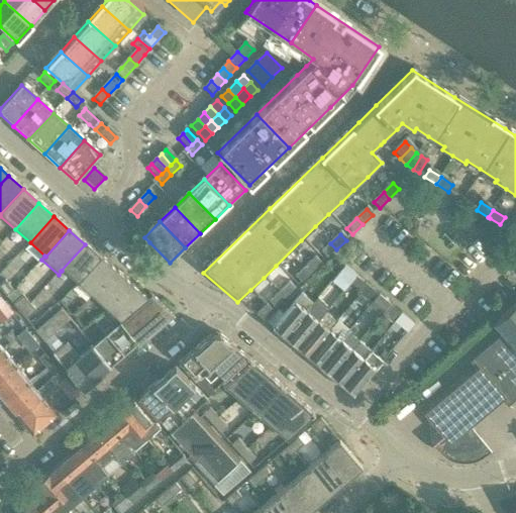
[(320,253),(326,260),(336,249),(330,243),(320,253)]
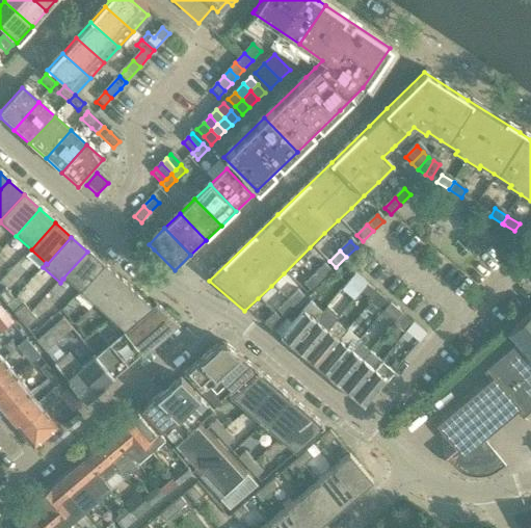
[(63,279),(79,293),(103,266),(87,252),(62,279),(63,279)]
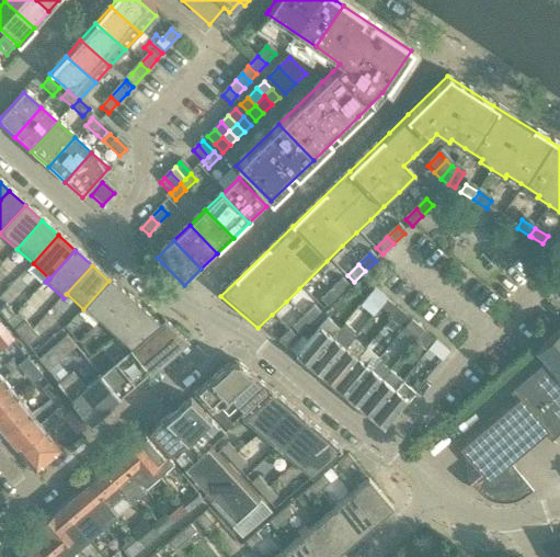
[(83,309),(100,324),(125,295),(109,281),(83,309)]
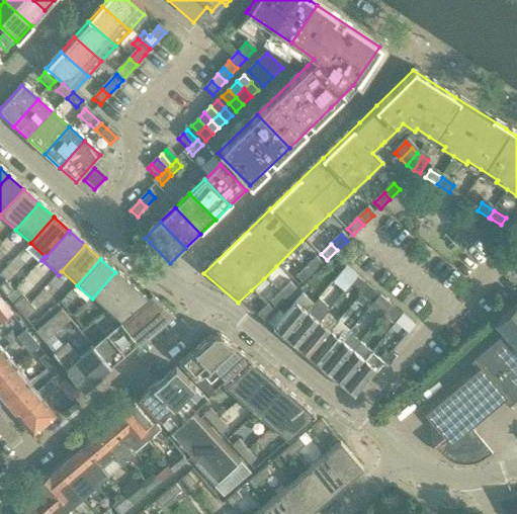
[(315,260),(305,269),(311,275),(321,266),(315,260)]
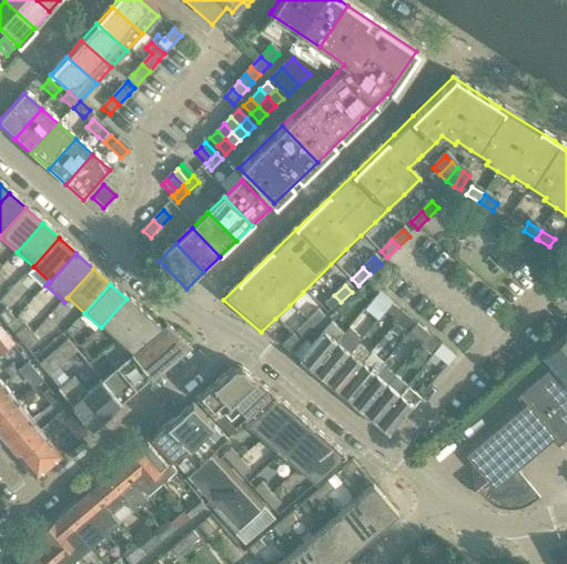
[(334,295),(323,306),(330,313),(341,302),(334,295)]
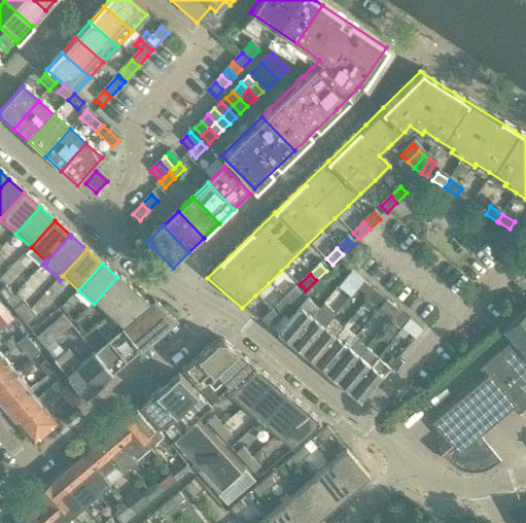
[(350,299),(356,290),(362,284),(350,274),(338,288),(350,299)]
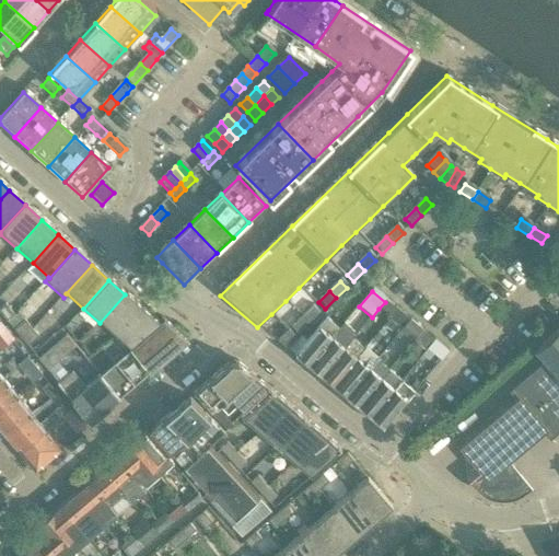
[(100,323),(116,337),(141,309),(125,294),(100,323)]
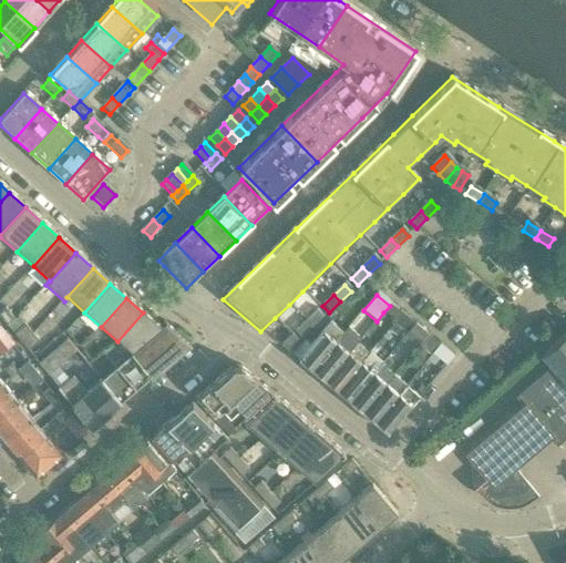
[(383,313),(394,320),(397,323),(402,316),(390,306),(383,313)]
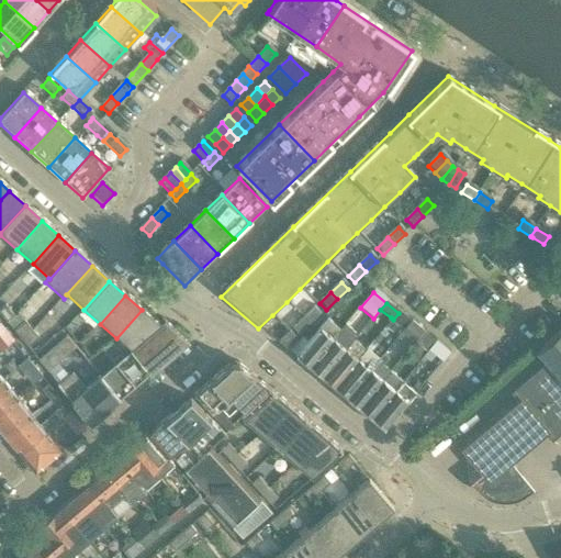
[(0,317),(7,325),(13,320),(4,309),(0,312),(0,317)]
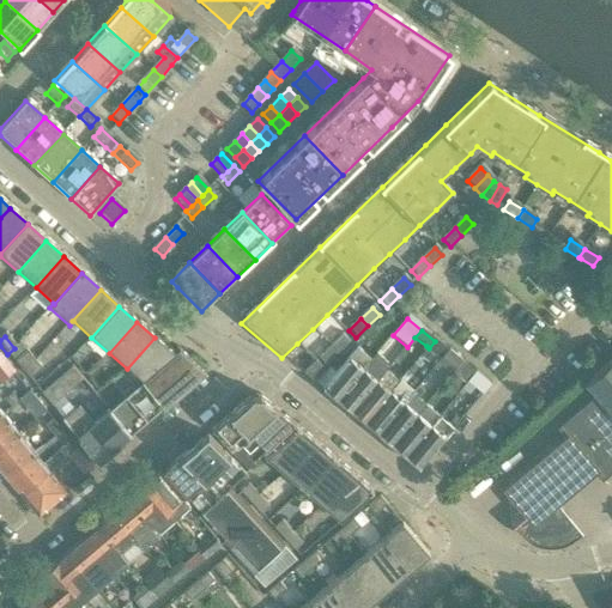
[(127,369),(141,383),(143,383),(175,356),(155,338),(127,369)]
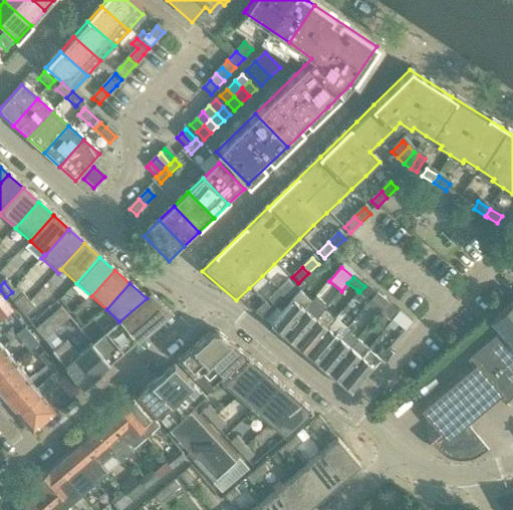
[(286,283),(277,292),(282,298),(292,289),(286,283)]
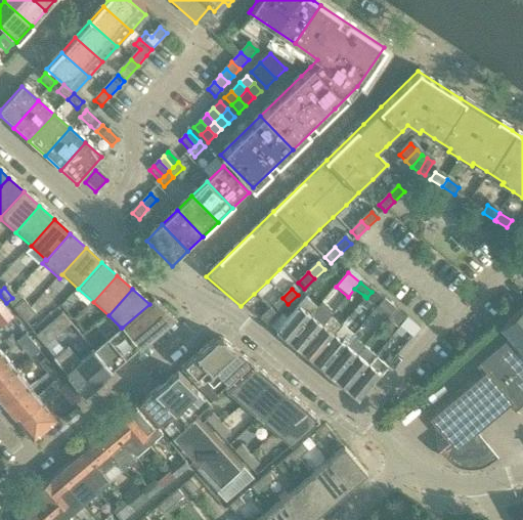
[(372,292),(366,298),(364,300),(358,307),(365,313),(372,306),(376,309),(383,301),(372,292)]
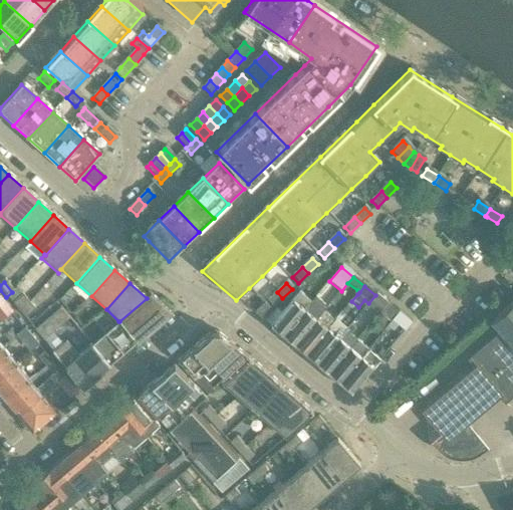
[(28,304),(22,296),(15,289),(12,292),(6,297),(18,312),(28,304)]
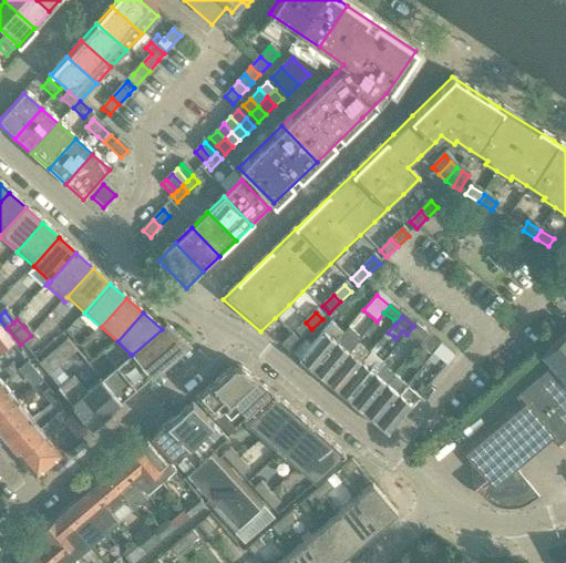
[(299,328),(295,334),(300,340),(311,329),(306,323),(299,328)]
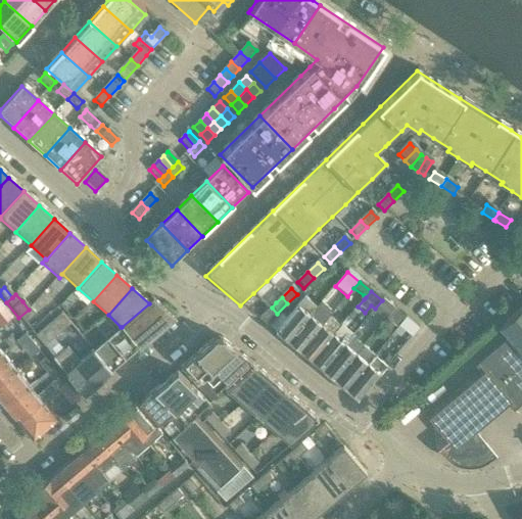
[(288,344),(316,310),(303,299),(275,333),(288,344)]
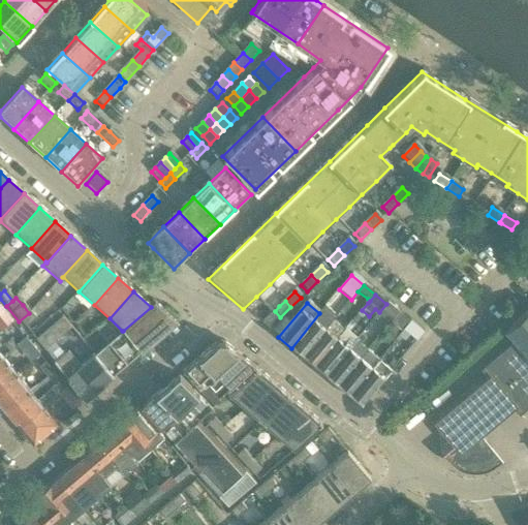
[(123,332),(109,344),(127,365),(142,353),(143,352),(152,344),(153,343),(162,335),(162,336),(163,335),(163,334),(176,323),(177,323),(154,304),(153,305),(151,307),(123,331),(122,331),(123,332)]
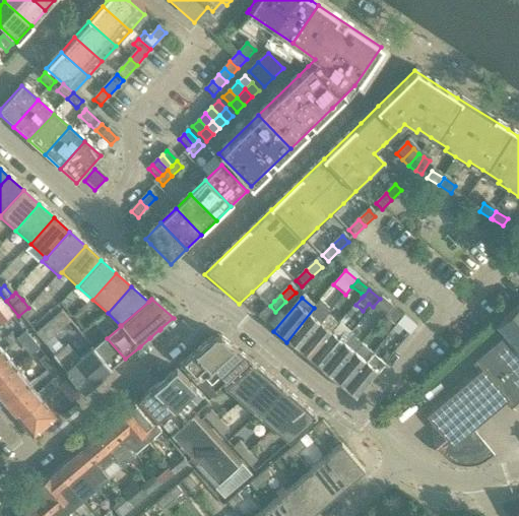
[(392,309),(380,299),(373,307),(370,311),(381,320),(382,319),(383,320),(392,309)]
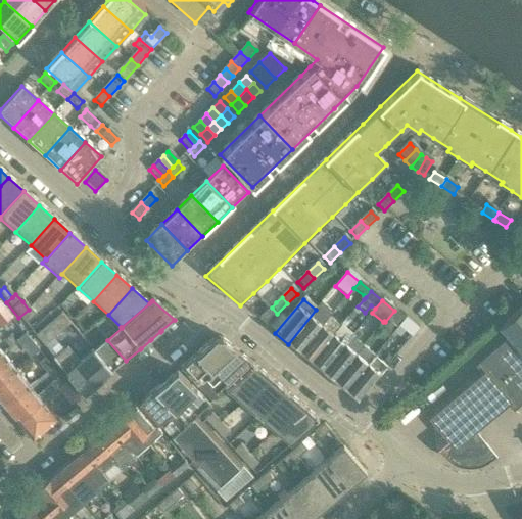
[(10,319),(0,303),(0,328),(10,319)]
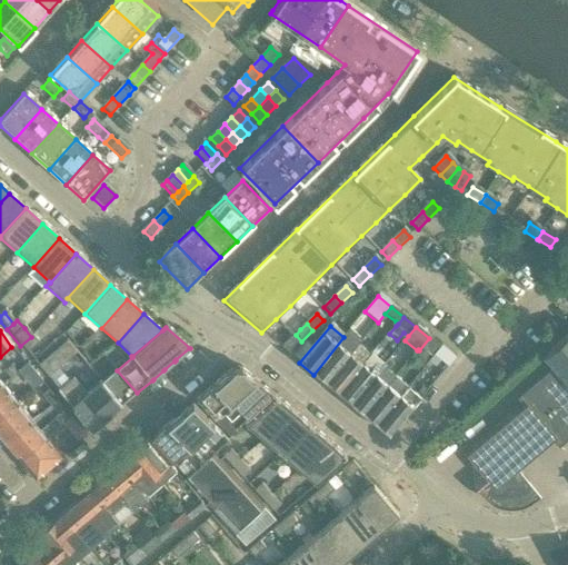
[(314,375),(326,385),(358,347),(360,345),(350,336),(347,340),(344,337),(314,375)]
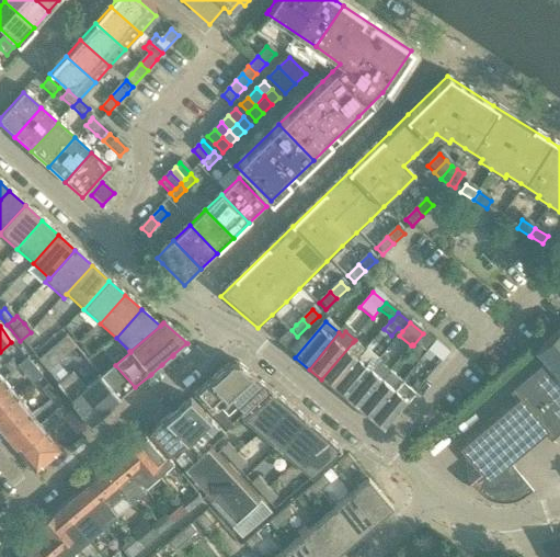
[(559,331),(535,354),(545,365),(559,383),(559,331)]
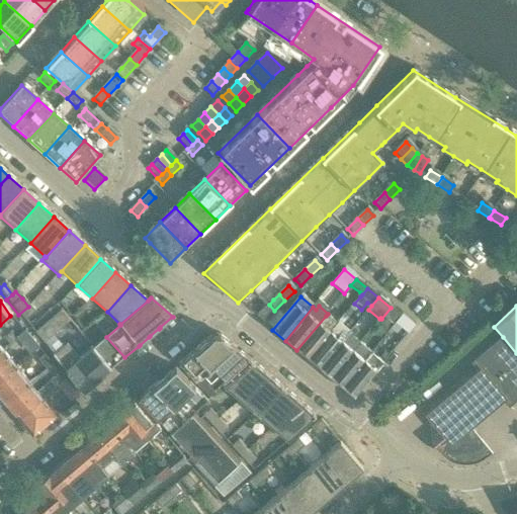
[(28,307),(18,315),(25,323),(34,314),(28,307)]
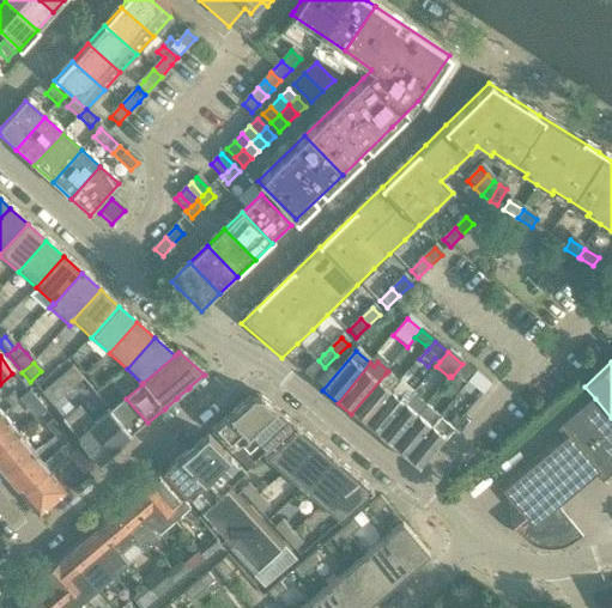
[(303,375),(310,382),(322,370),(315,363),(303,375)]
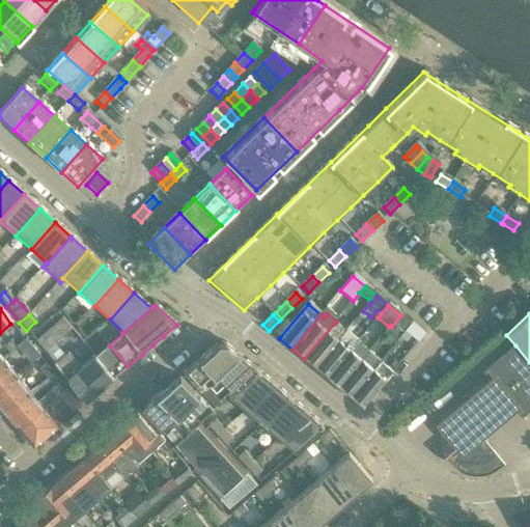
[(391,327),(402,336),(412,325),(400,315),(391,327)]
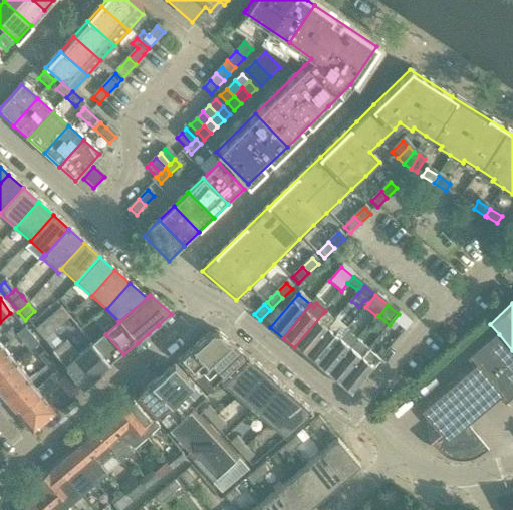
[(59,310),(51,317),(59,327),(68,320),(59,310)]
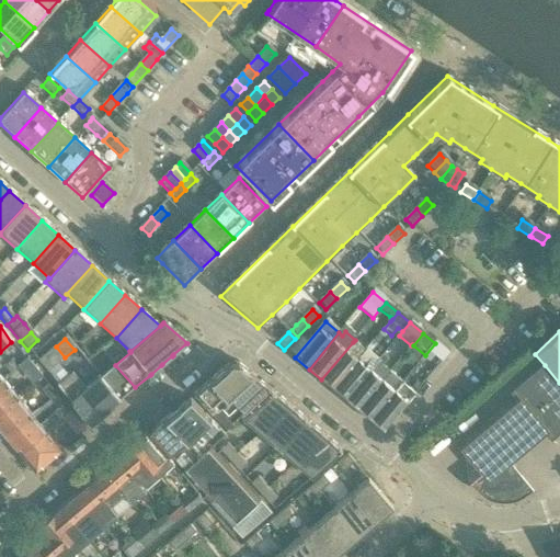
[(321,379),(334,390),(365,352),(353,342),(321,379)]
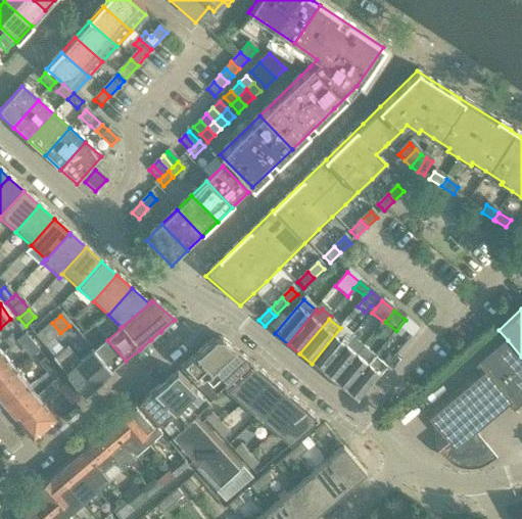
[(406,331),(413,337),(418,330),(406,320),(396,331),(402,335),(406,331)]
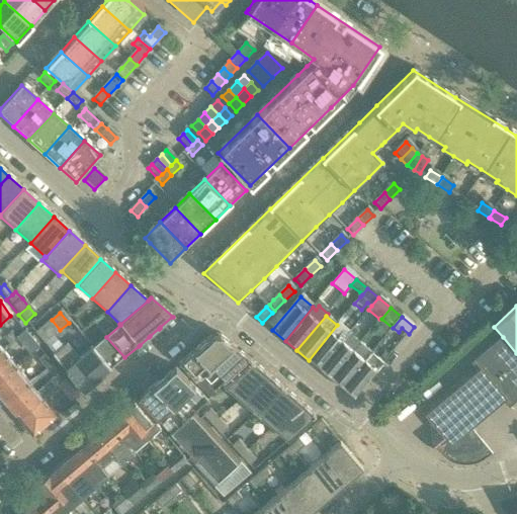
[(309,360),(320,369),(349,333),(341,327),(347,321),(343,318),(337,325),(309,360)]
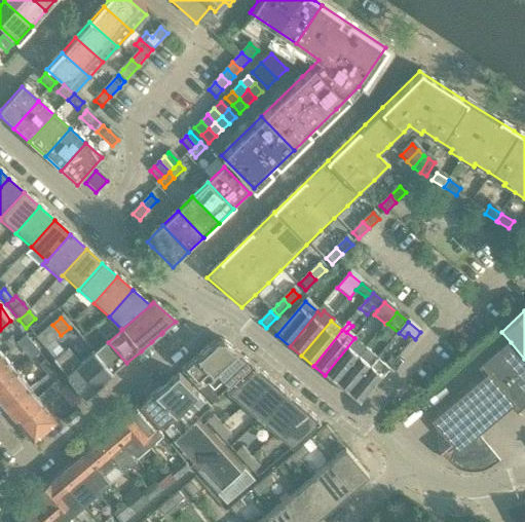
[(43,332),(52,342),(61,335),(52,325),(43,332)]
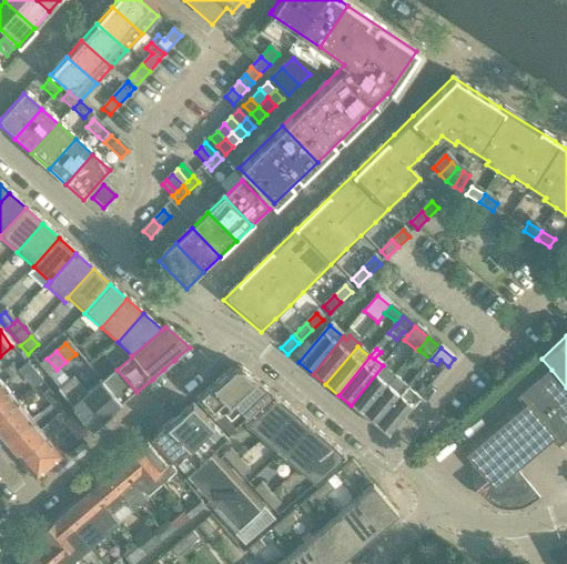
[(38,366),(48,378),(57,370),(47,359),(38,366)]
